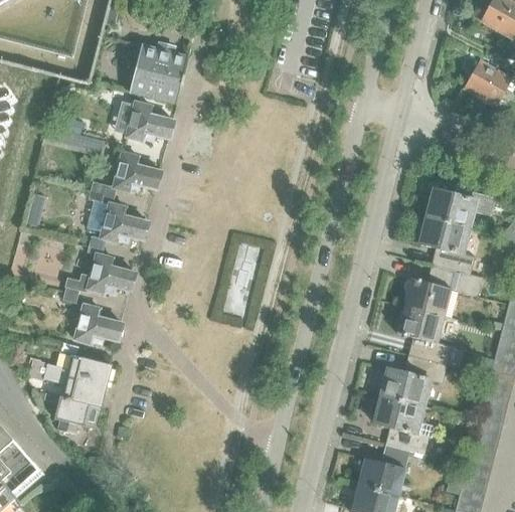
[(513,37),(514,33),(514,3),(509,0),(492,0),(481,20),(513,37)]
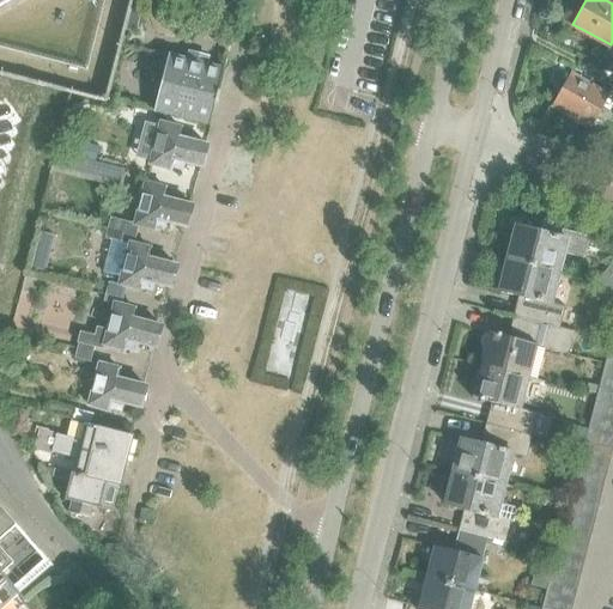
[(135,29),(141,10),(131,6),(125,26),(135,29)]
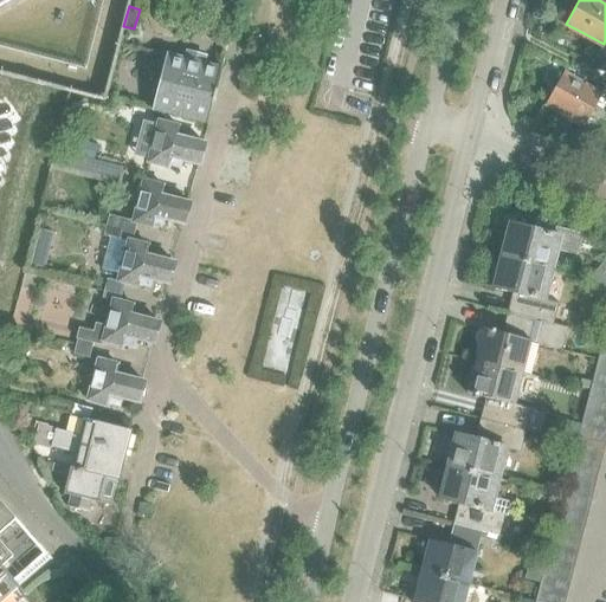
[(208,122),(223,66),(213,64),(201,62),(202,54),(186,50),(184,57),(166,52),(152,108),(208,122)]
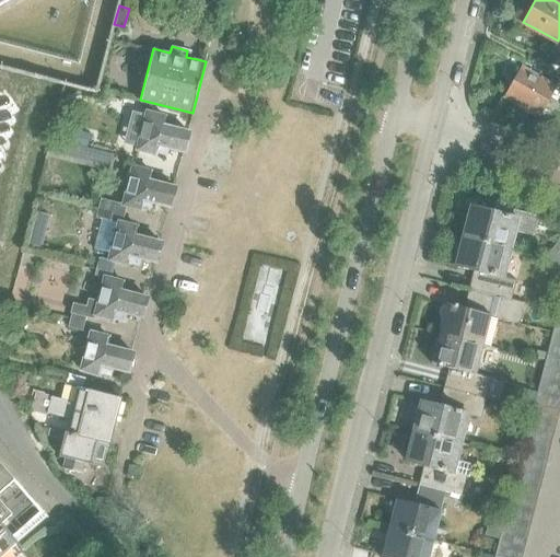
[(539,115),(556,85),(522,66),(504,95),(539,115)]
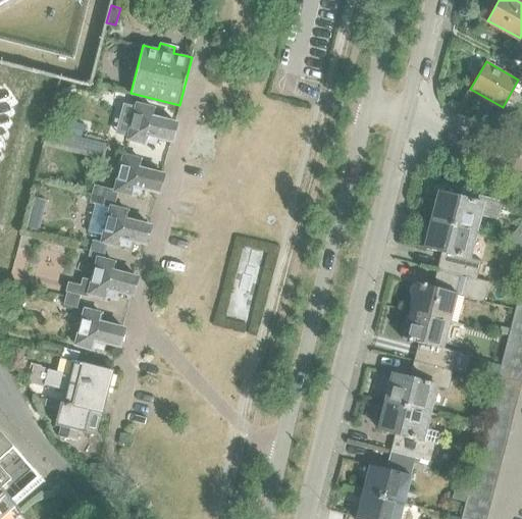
[(170,141),(175,120),(150,114),(151,108),(138,105),(128,140),(143,143),(144,140),(159,144),(160,139),(170,141)]
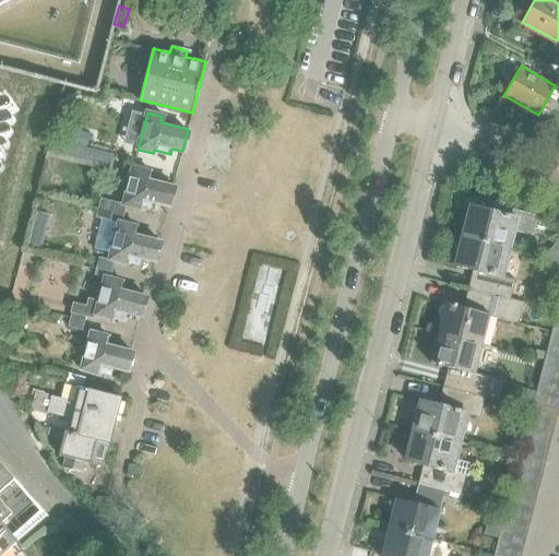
[(111,152),(113,152),(126,155),(127,155),(129,144),(115,141),(111,152)]
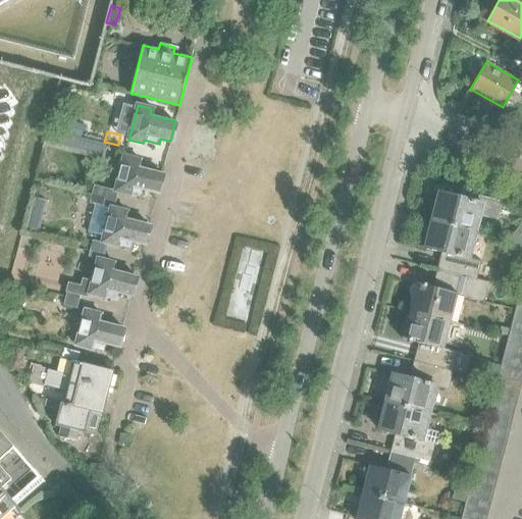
[(157,192),(162,171),(137,165),(138,159),(124,156),(115,191),(129,194),(131,190),(146,194),(147,189),(157,192)]
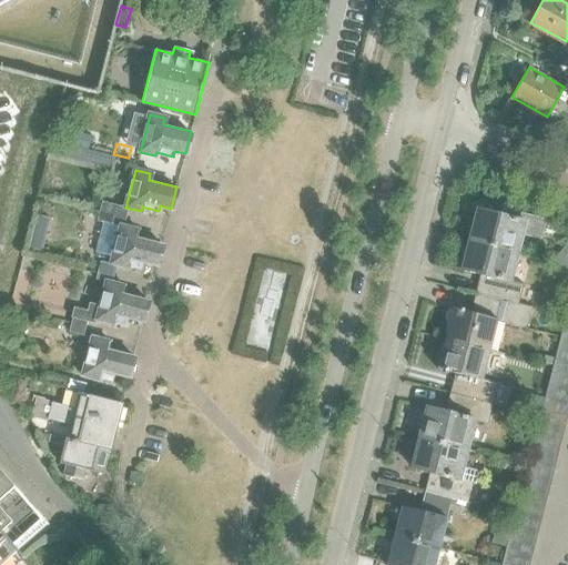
[(99,210),(114,213),(117,203),(102,199),(99,210)]
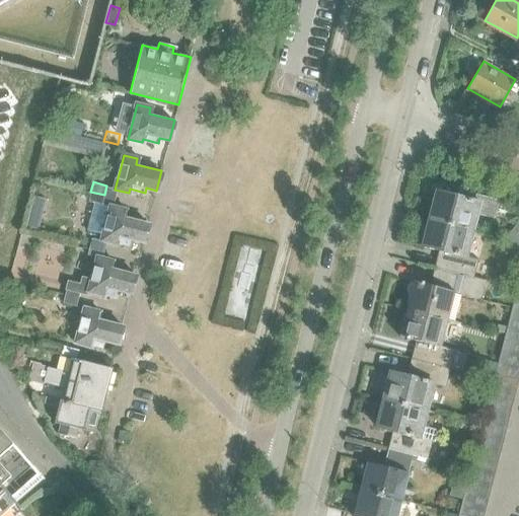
[(430,217),(468,227),(472,212),(494,217),(499,199),(458,188),(456,195),(437,190),(430,217)]
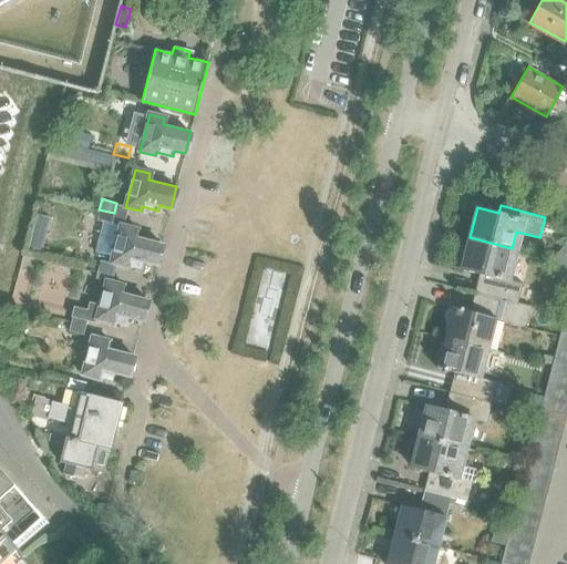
[(114,213),(99,209),(96,218),(103,219),(94,250),(113,255),(111,263),(126,267),(127,263),(144,267),(145,262),(156,265),(162,243),(134,235),(136,228),(121,225),(112,223),(114,213)]
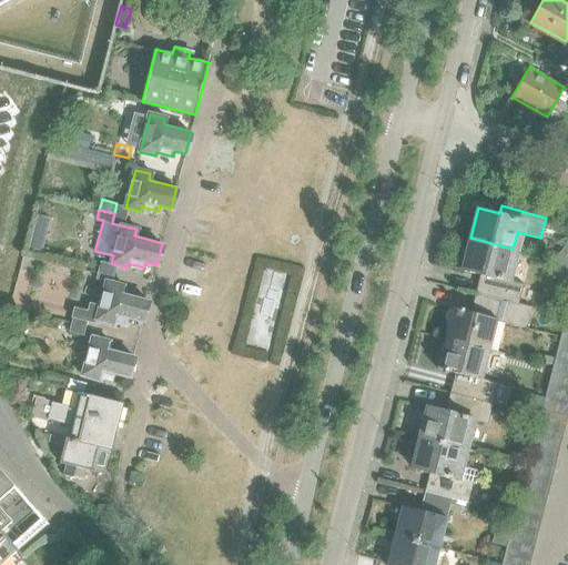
[(42,239),(46,229),(37,226),(34,236),(42,239)]
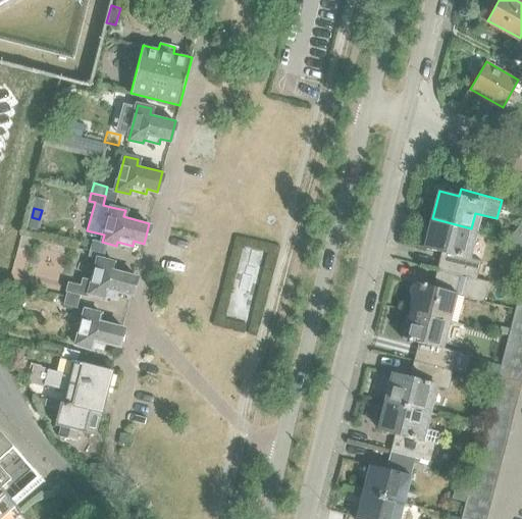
[(441,250),(436,268),(475,277),(479,259),(468,256),(470,246),(467,245),(471,228),(432,218),(426,246),(441,250)]
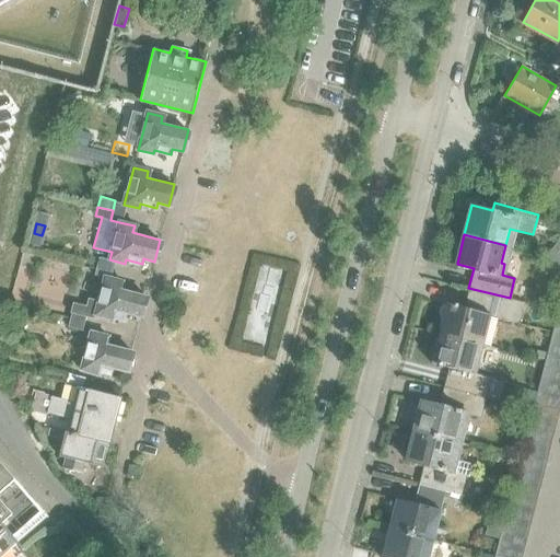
[(559,266),(559,236),(547,256),(559,266)]
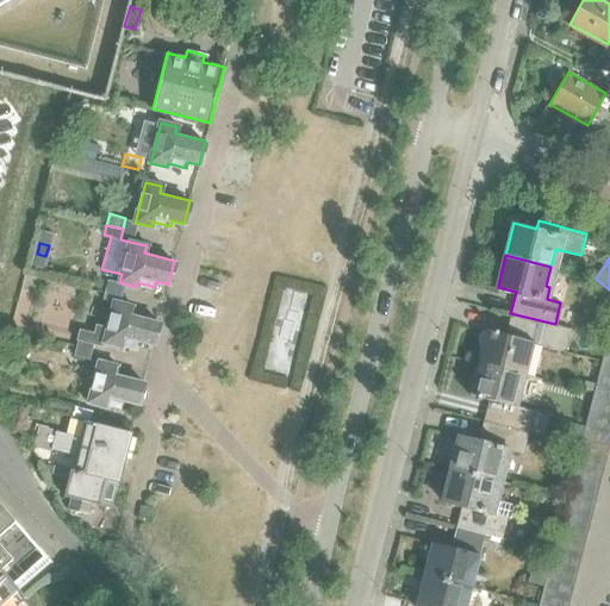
[(153,344),(160,320),(129,313),(131,306),(114,301),(104,344),(120,348),(122,342),(139,347),(141,342),(153,344)]
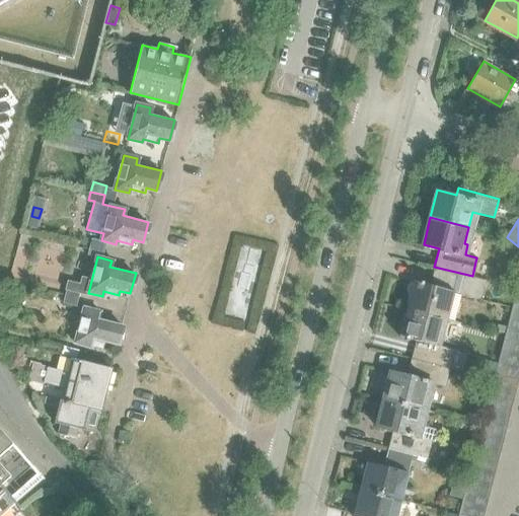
[(415,280),(408,307),(446,317),(453,291),(467,295),(472,276),(434,267),(430,284),(415,280)]
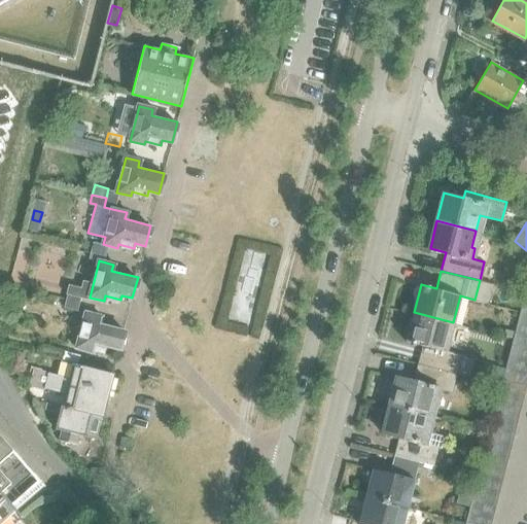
[(66,297),(80,300),(82,291),(68,288),(69,287),(37,279),(35,287),(66,297)]
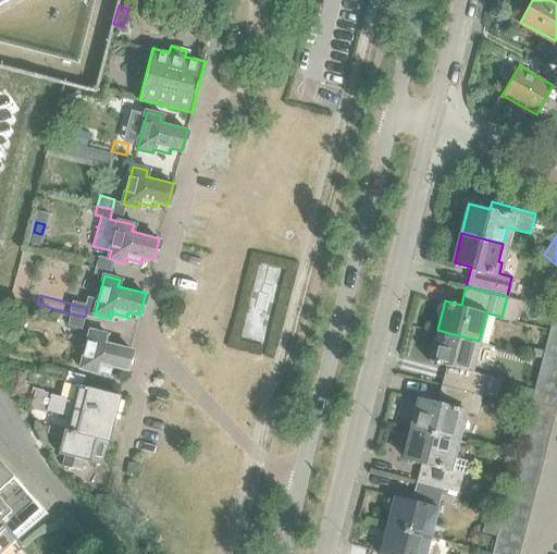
[(26,314),(28,305),(12,300),(10,309),(26,314)]
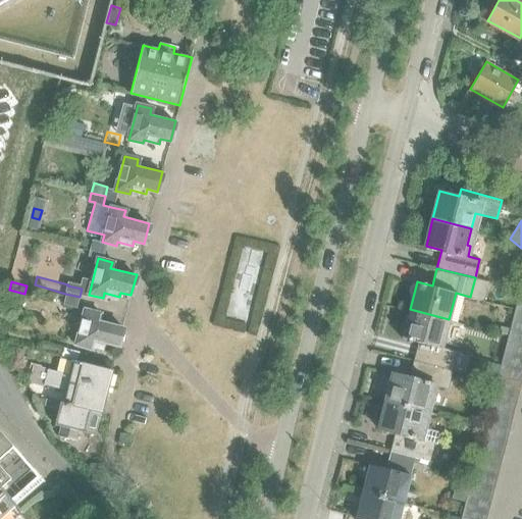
[(76,307),(80,297),(65,294),(63,303),(76,307)]
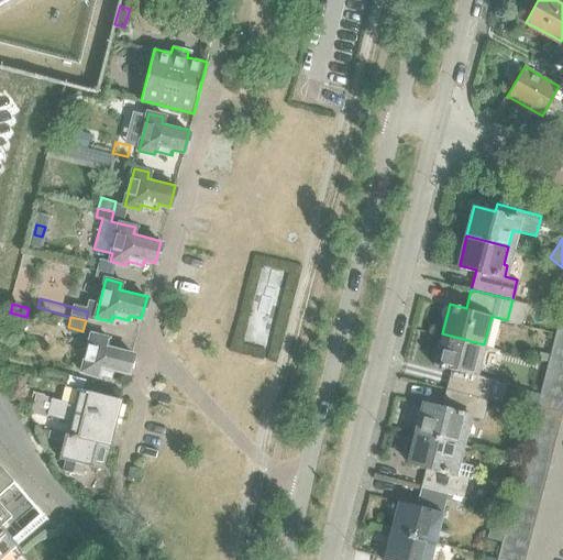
[(562,343),(562,330),(556,329),(553,341),(562,343)]
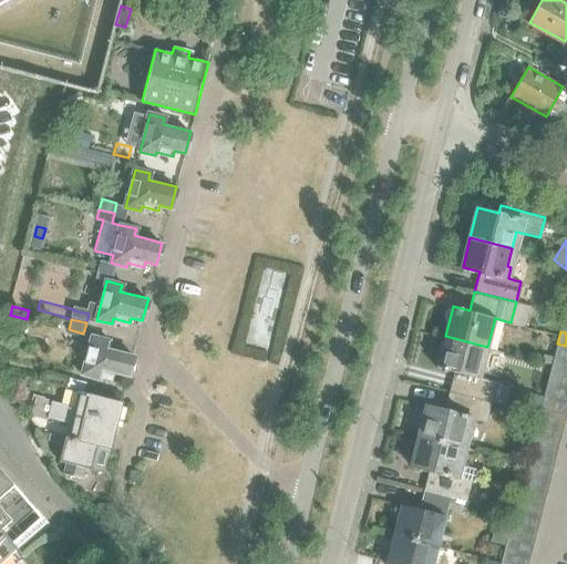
[(481,376),(487,347),(445,336),(437,367),(454,371),(450,390),(491,401),(496,380),(481,376)]
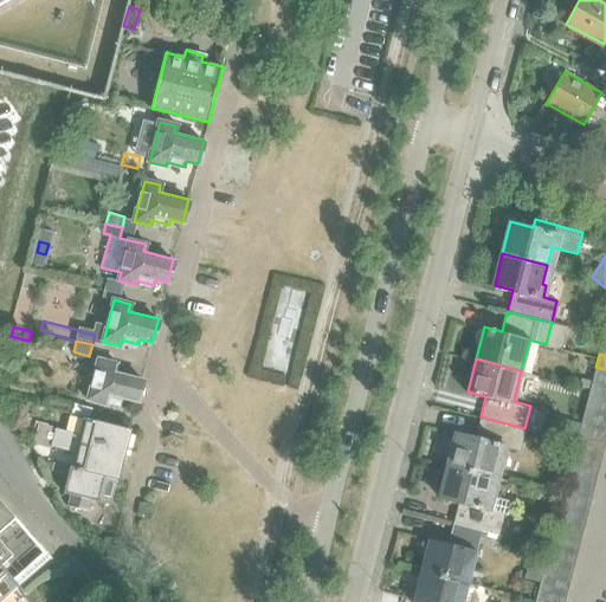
[(137,402),(143,379),(114,370),(115,364),(98,361),(88,401),(104,405),(105,400),(123,405),(126,399),(137,402)]
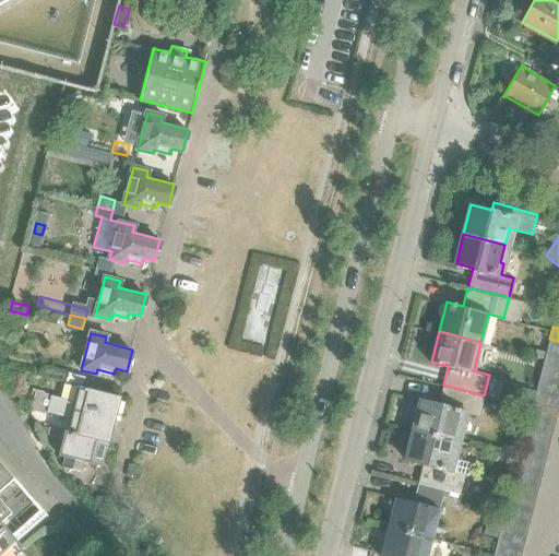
[(558,355),(558,341),(549,339),(546,352),(558,355)]
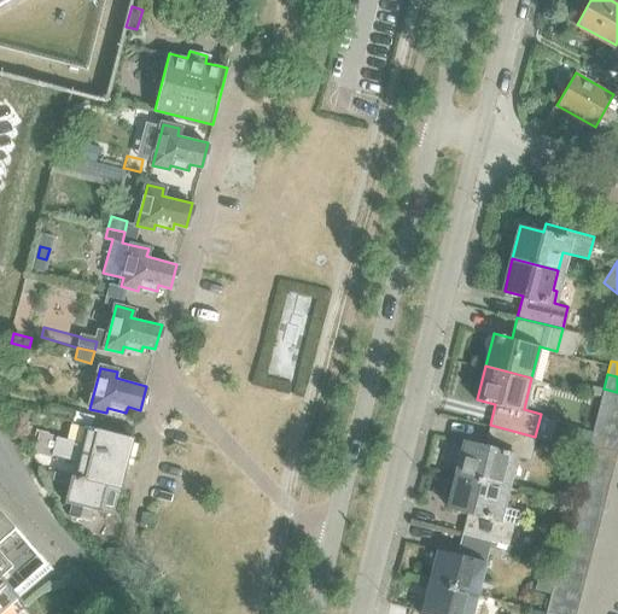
[(617,407),(617,392),(604,389),(600,403),(617,407)]
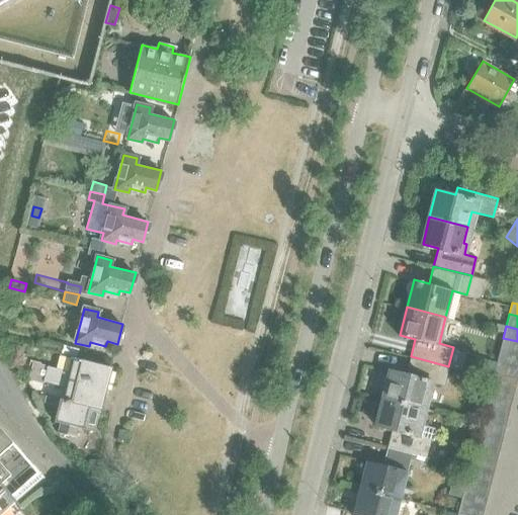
[(517,353),(517,341),(503,338),(500,349),(517,353)]
